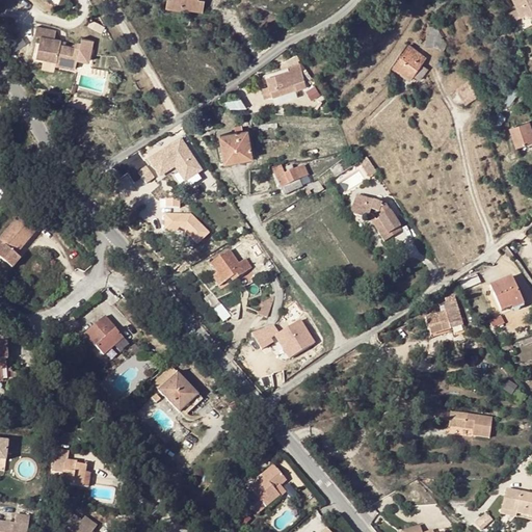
[(165,0),(164,7),(181,10),(181,7),(201,11),(202,0),(165,0)]
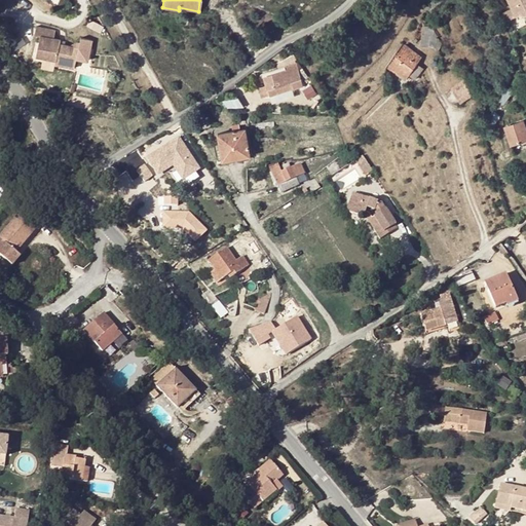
[(433,0),(425,7),(429,12),(442,0),(433,0)]
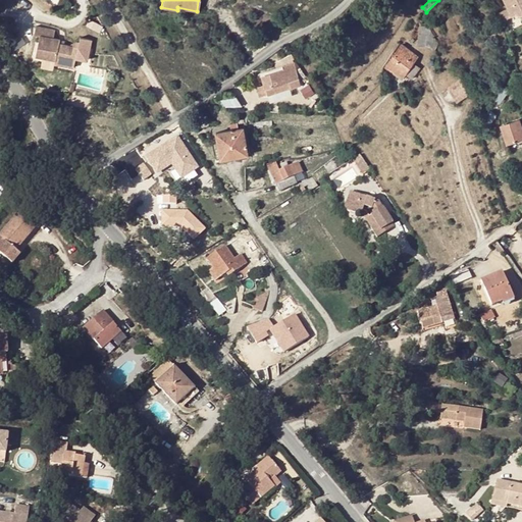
[(521,0),(505,0),(514,16),(518,14),(519,17),(521,15),(521,0)]
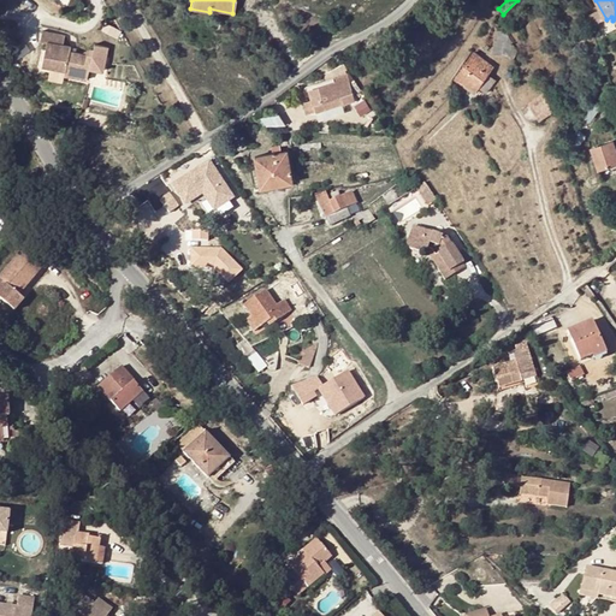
[(517,51),(505,31),(496,30),(493,53),(505,53),(514,57),(517,51)]
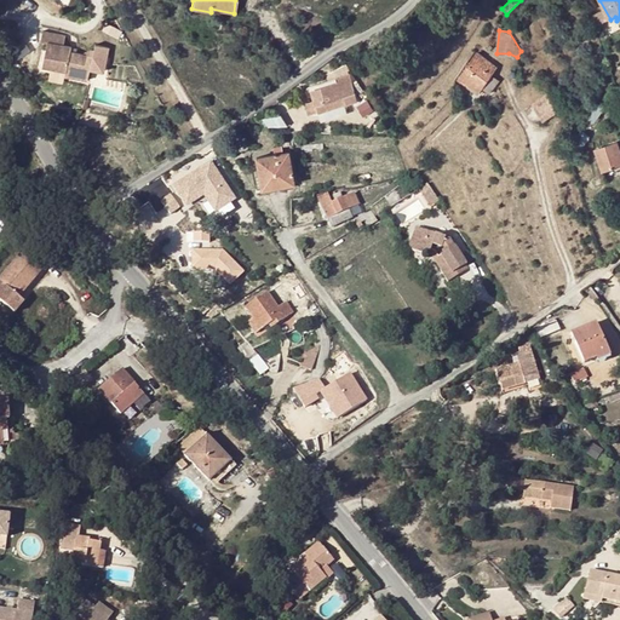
[(69,39),(46,33),(44,45),(50,45),(46,64),(56,67),(55,72),(68,75),(67,80),(90,86),(93,74),(105,78),(112,52),(98,50),(96,61),(74,56),(74,50),(67,49),(69,39)]
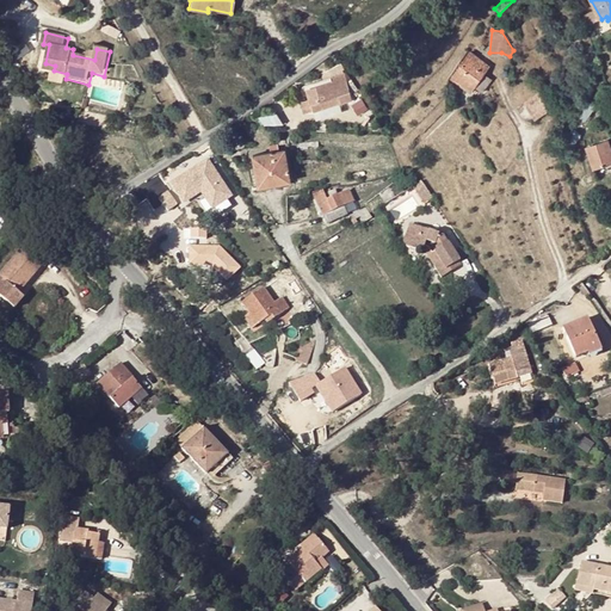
[(470,51),(450,79),(469,93),(475,86),(483,74),(489,66),(470,51)]
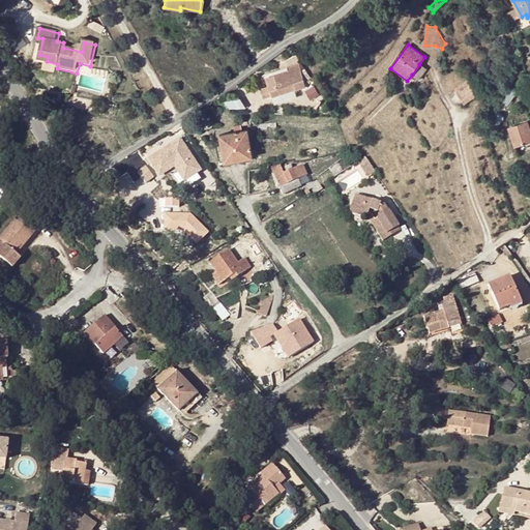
[(287,83),(293,82),(292,80),(300,77),(297,64),(265,75),(268,85),(270,94),(289,89),(287,83)]
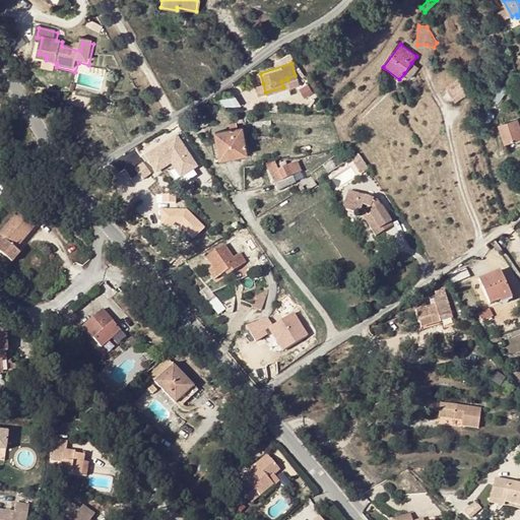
[(411,63),(404,73),(410,78),(418,68),(411,63)]
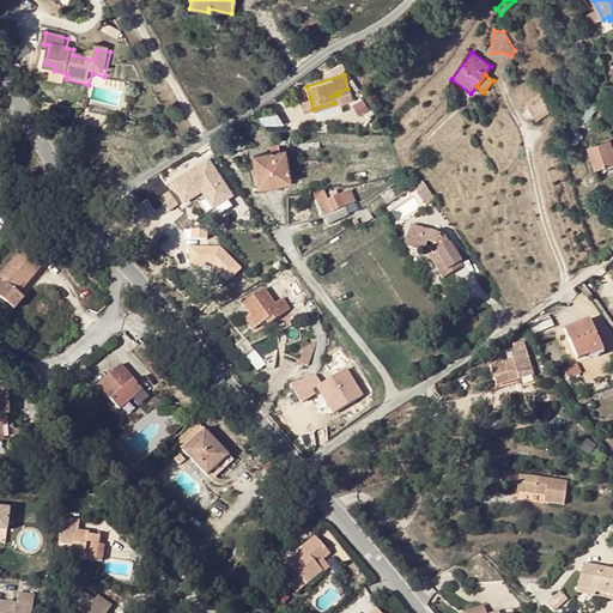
[(541,93),(527,103),(536,120),(552,110),(541,93)]
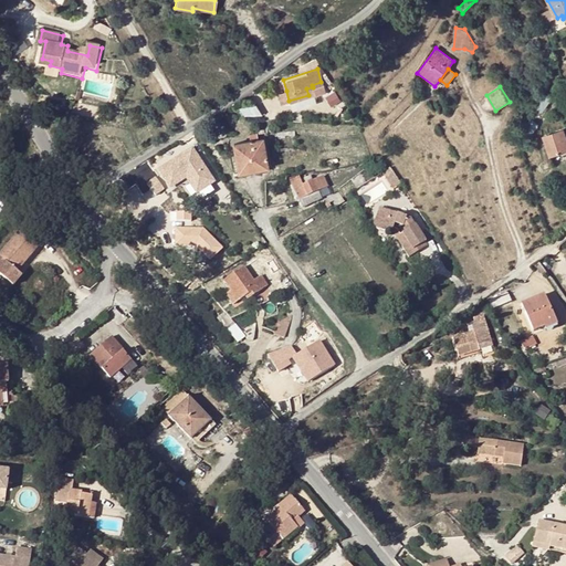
[(289,101),(286,91),(279,93),(281,103),(289,101)]
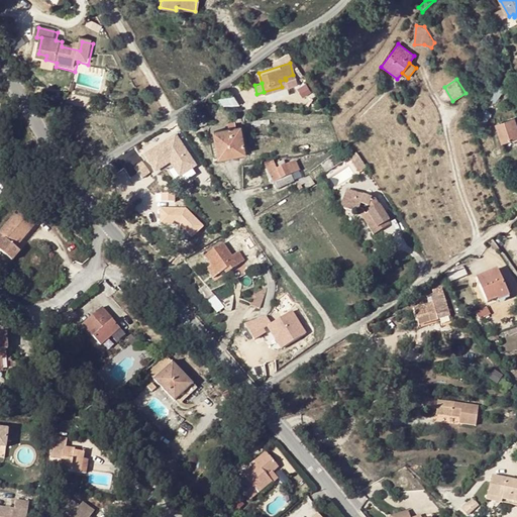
[(275,98),(293,94),(291,89),(274,92),(275,98)]
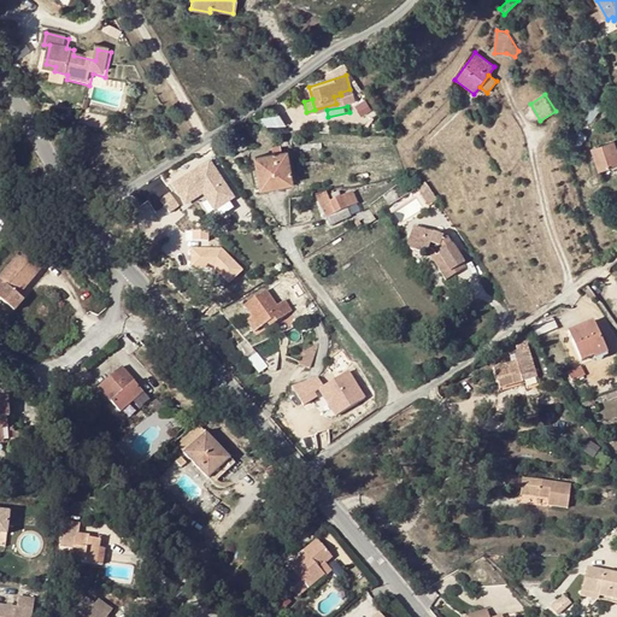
[(613,141),(594,148),(600,169),(616,163),(616,151),(616,152),(613,141)]
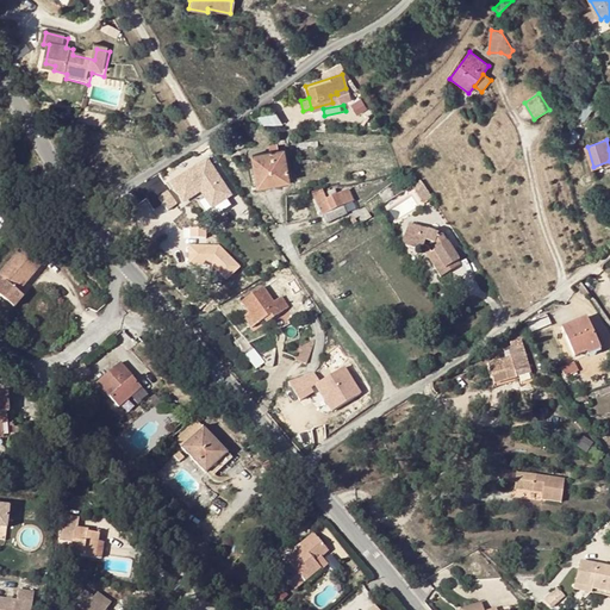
[(271,153),(253,155),(257,186),(288,181),(285,149),(278,150),(278,145),(269,147),(271,153)]
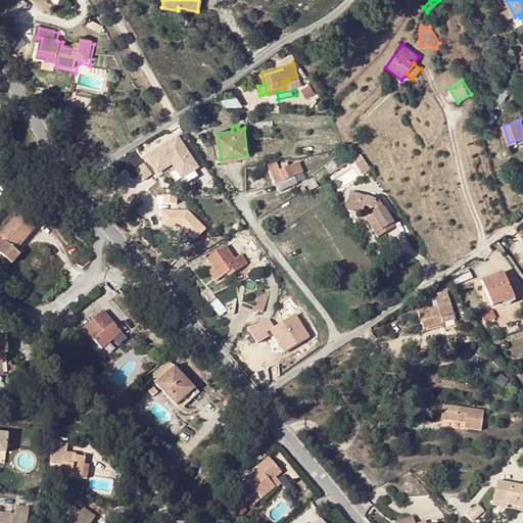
[(158,171),(178,156),(184,152),(177,141),(150,159),(158,171)]
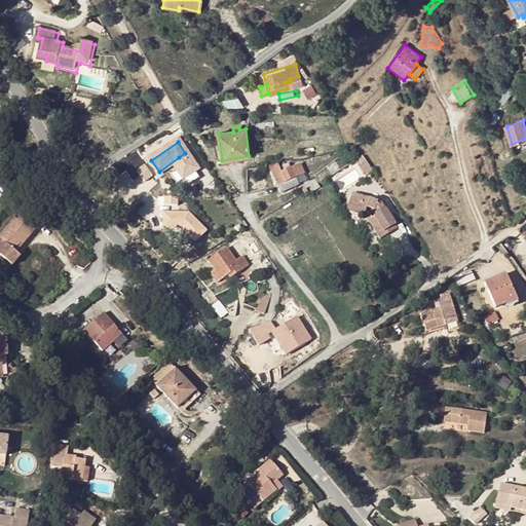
[(185,153),(179,157),(189,171),(196,165),(187,152),(185,153)]
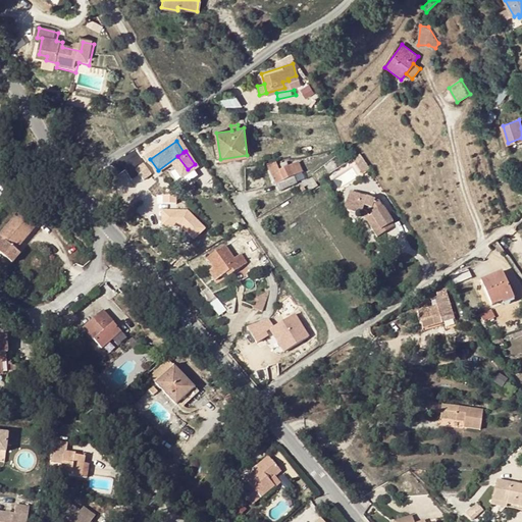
[(359,153),(351,159),(361,174),(369,168),(359,153)]
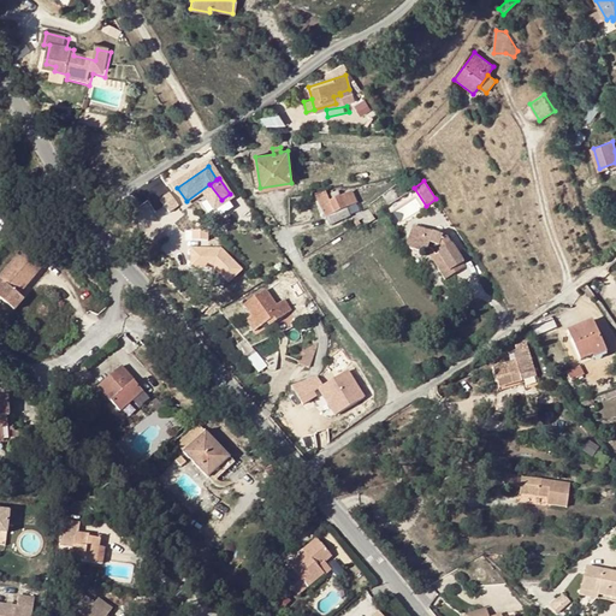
[(326,218),(344,209),(356,203),(350,191),(341,196),(338,191),(327,196),(325,191),(315,194),(326,218)]
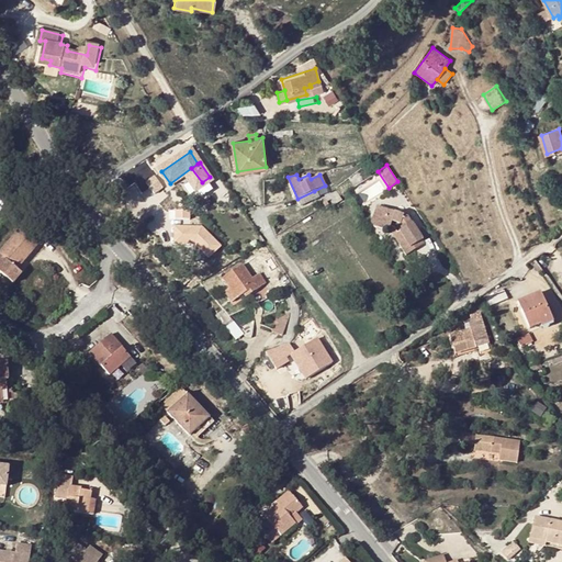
[(156,176),(147,181),(155,194),(164,189),(156,176)]
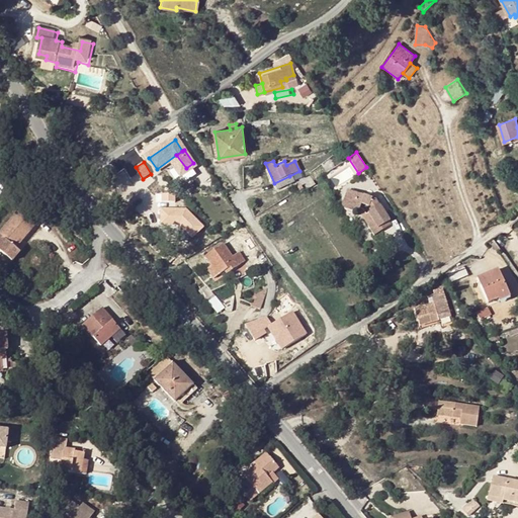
[(289,176),(274,183),(277,189),(292,181),(289,176)]
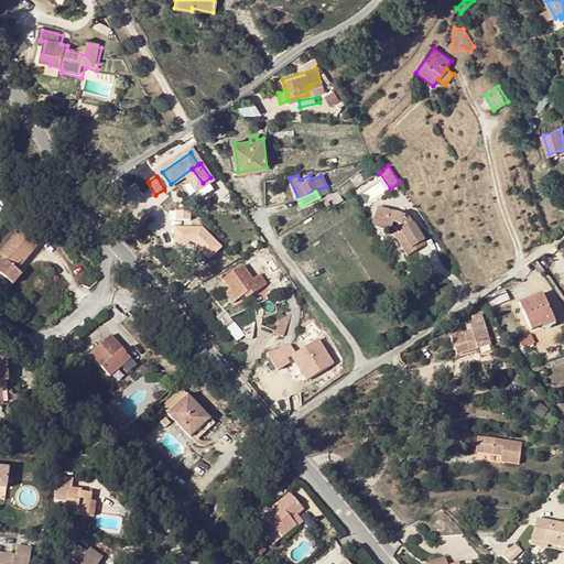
[(344,199),(342,195),(332,201),(335,205),(344,199)]
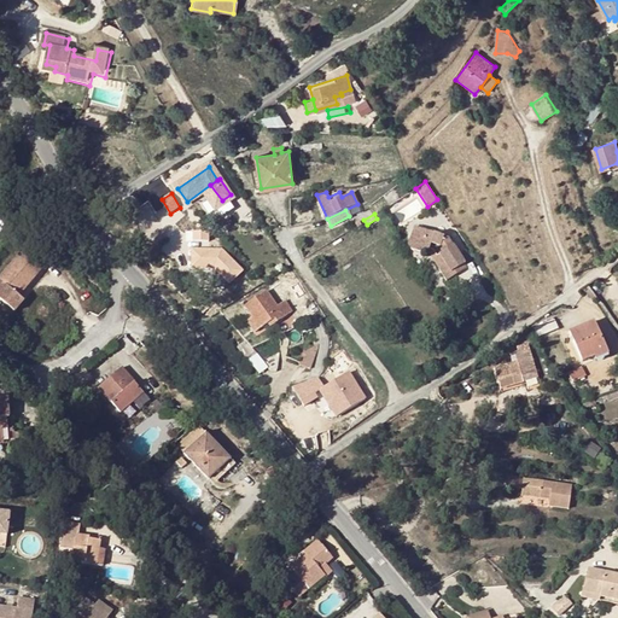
[(414,226),(408,244),(412,250),(421,255),(427,251),(431,249),(442,267),(438,269),(447,281),(467,267),(465,263),(466,262),(454,245),(453,245),(449,239),(414,226)]
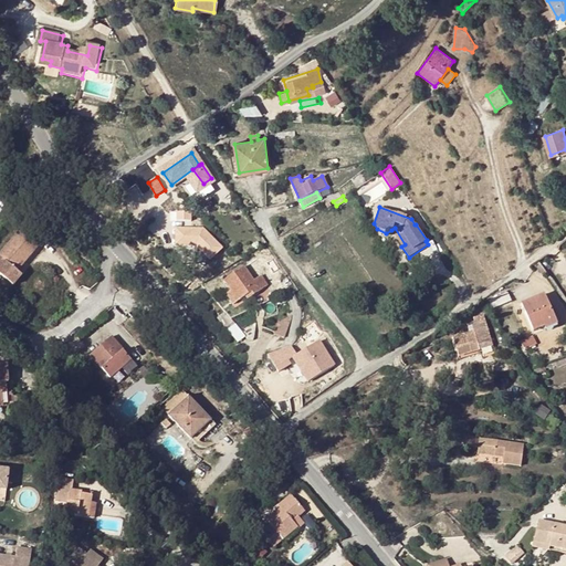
[(32,217),(24,226),(42,241),(50,231),(32,217)]
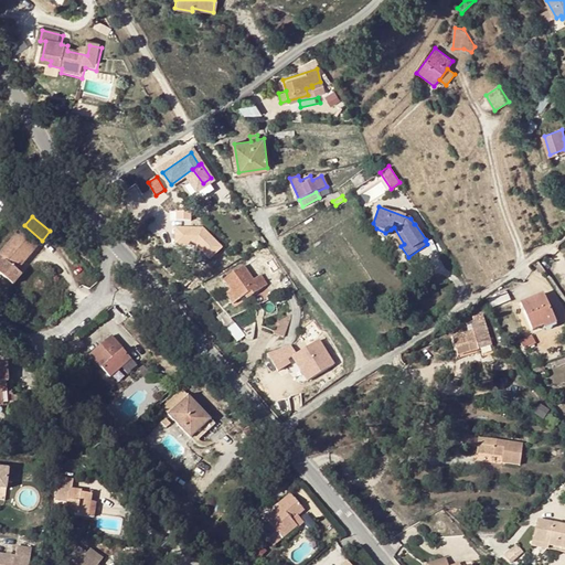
[(24,225),(0,254),(18,269),(42,241),(24,225)]
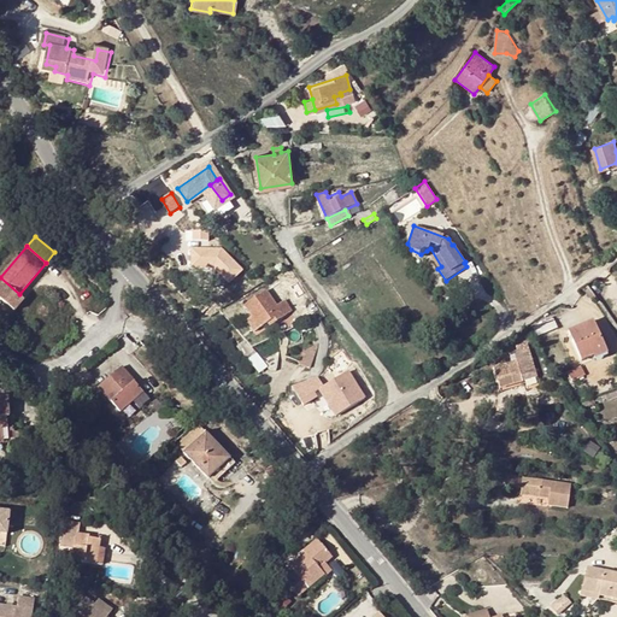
[(430,248),(427,251),(438,269),(441,266),(430,248)]
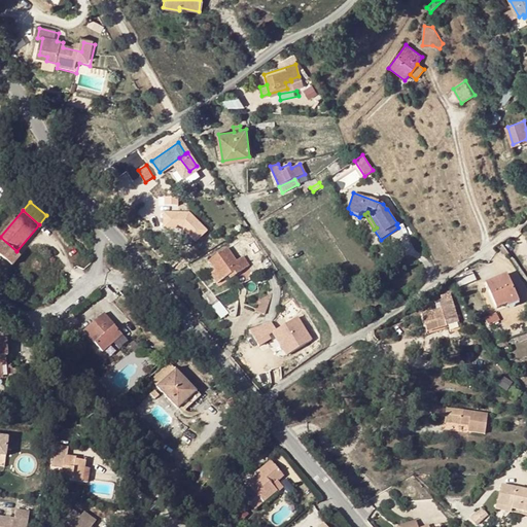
[(163,213),(163,234),(190,233),(190,243),(205,242),(204,213),(163,213)]
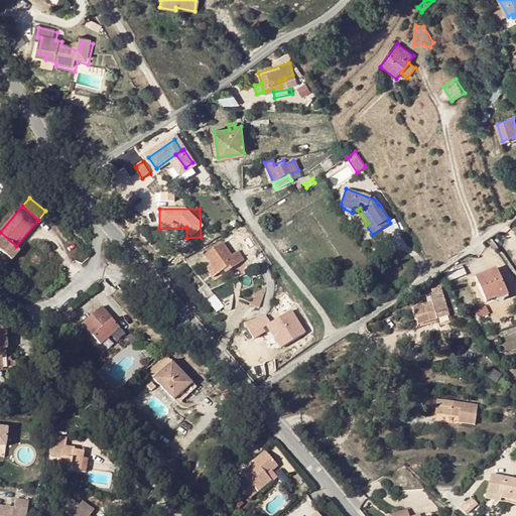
[(16,246),(0,232),(0,247),(13,258),(20,250),(16,246)]
